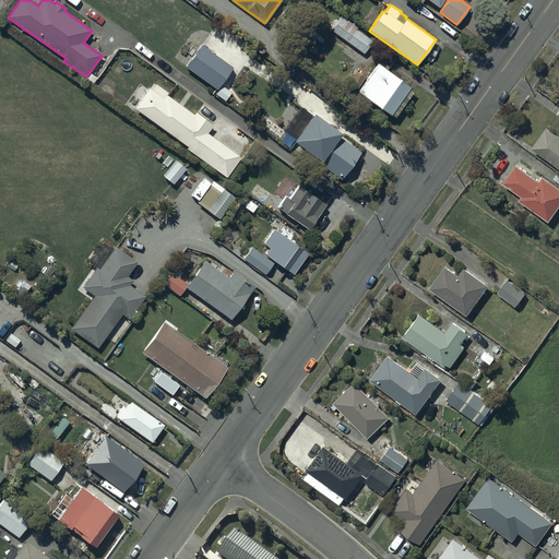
[(341,16),(331,31),(364,54),(372,42),(356,30),(357,28),(341,16)]
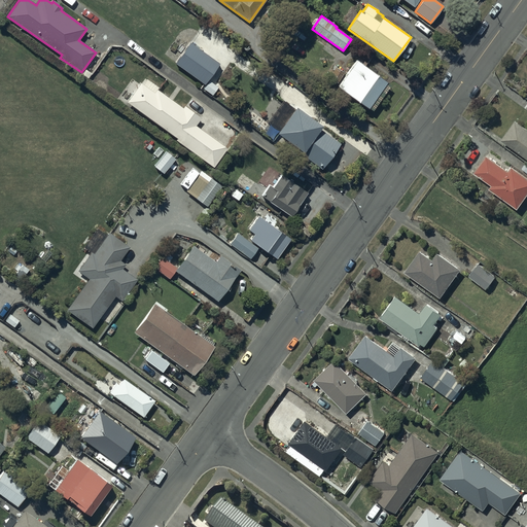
[(356,61),(338,86),(372,111),(390,84),(356,61)]
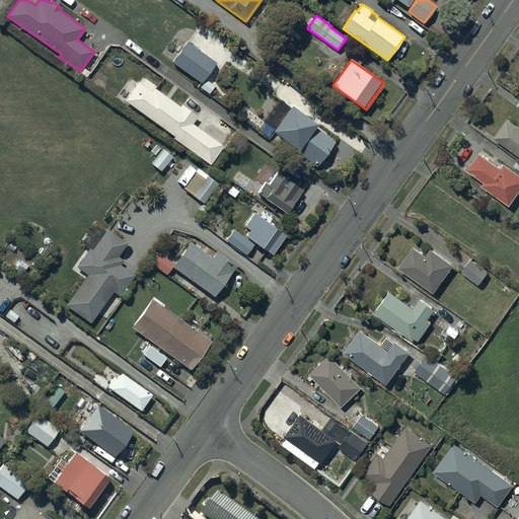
[(172,138),(210,164),(223,146),(192,124),(198,116),(182,104),(180,106),(154,88),(156,86),(145,78),(141,84),(139,82),(125,101),(174,136),(172,138)]
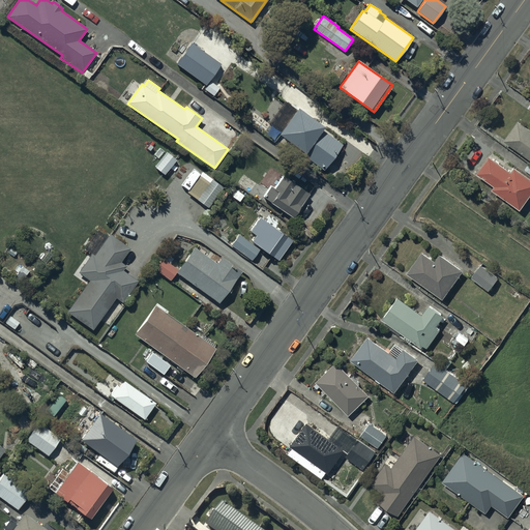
[(297,108),(277,135),(303,153),(302,154),(323,171),(342,145),(321,129),(323,127),(297,108)]
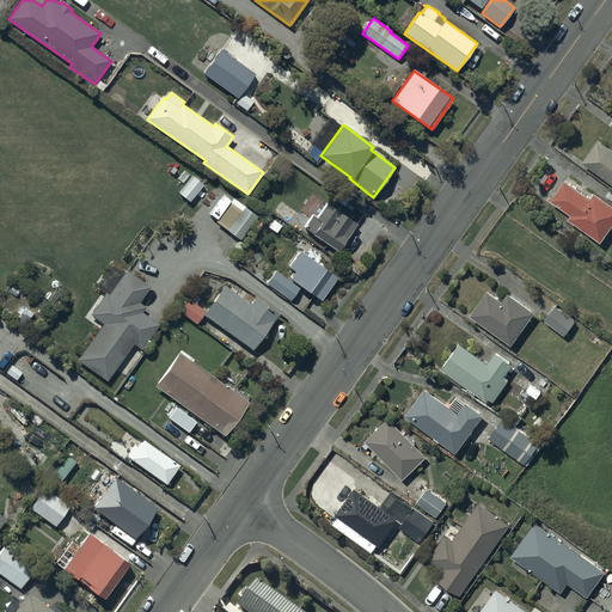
[(611,150),(598,140),(582,163),(611,184),(611,150)]
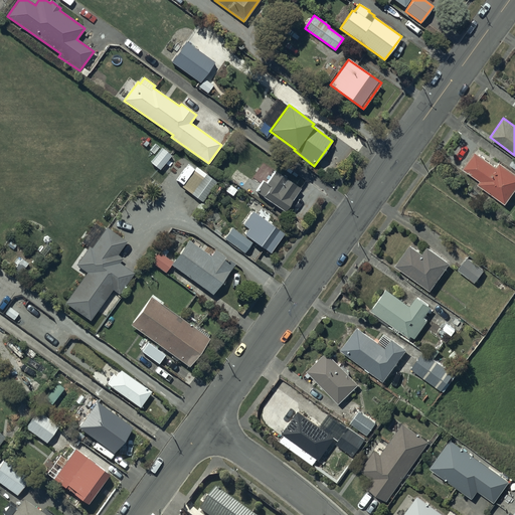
[(163,148),(152,162),(160,169),(172,155),(163,148)]
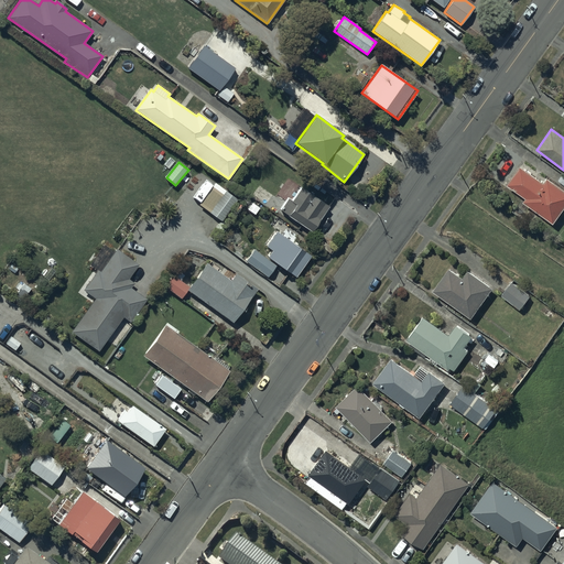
[(523,202),(553,224),(563,207),(563,190),(548,179),(544,183),(521,166),(507,185),(525,198),(523,202)]
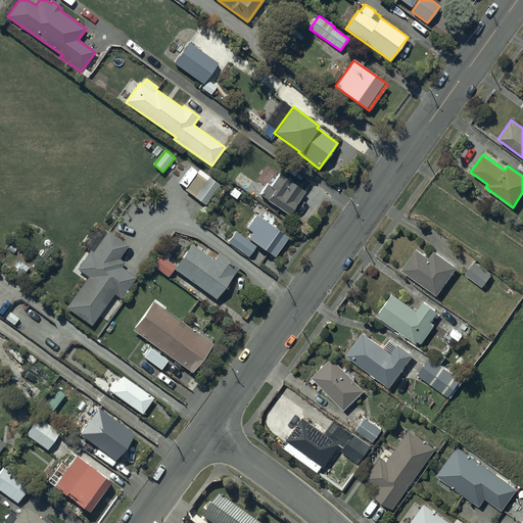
[(199,170),(185,189),(205,205),(220,185),(199,170)]
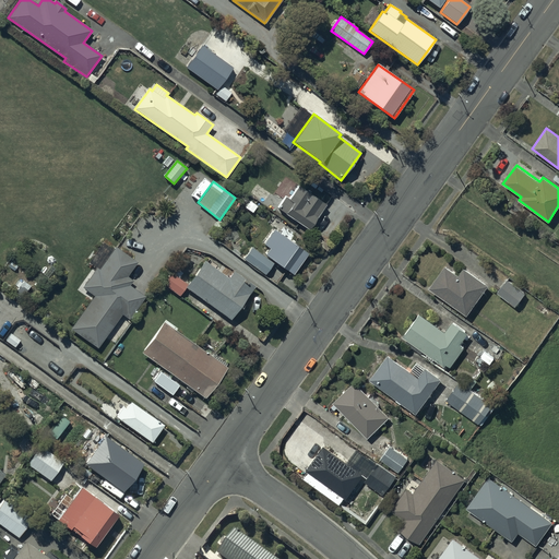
[(277,207),(308,229),(325,204),(298,186),(289,199),(286,197),(277,207)]
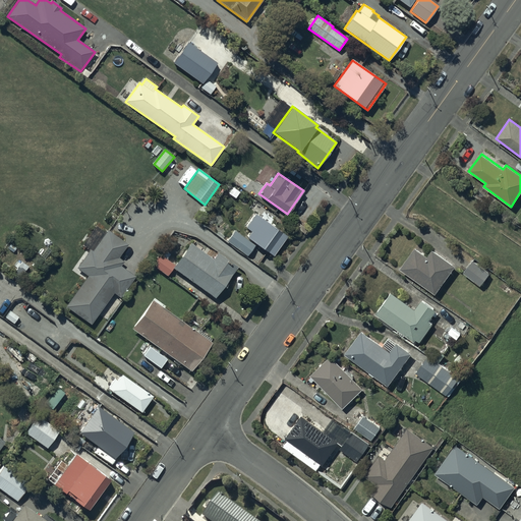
[(235,230),(227,241),(247,256),(256,244),(272,256),(286,236),(255,214),(245,227),(251,231),(246,238),(235,230)]
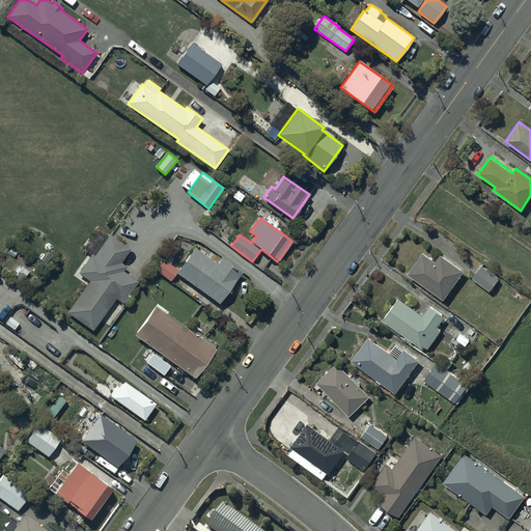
[(92,255),(79,274),(89,281),(66,312),(92,331),(115,299),(121,303),(138,281),(122,271),(126,267),(119,262),(130,249),(109,234),(108,236),(99,229),(84,249),(92,255)]
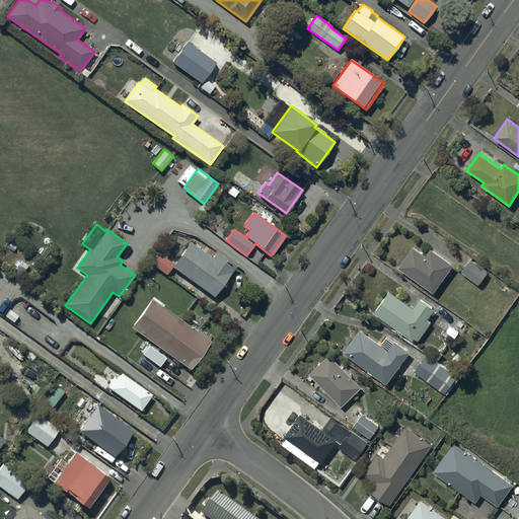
[(167,274),(172,267),(214,297),(235,267),(216,252),(213,257),(190,241),(173,264),(158,252),(151,263),(167,274)]
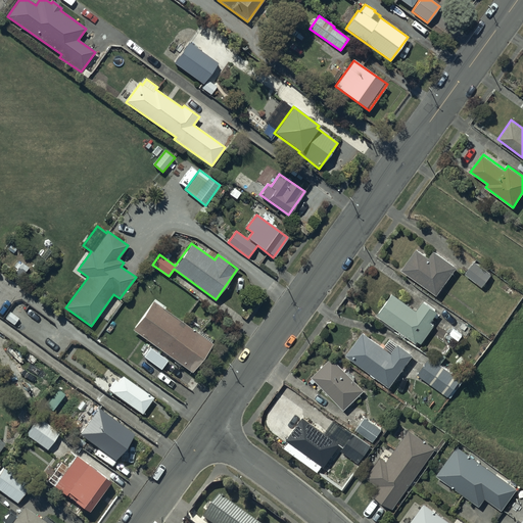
[(417,248),(400,270),(436,295),(457,267),(434,251),(429,257),(417,248)]
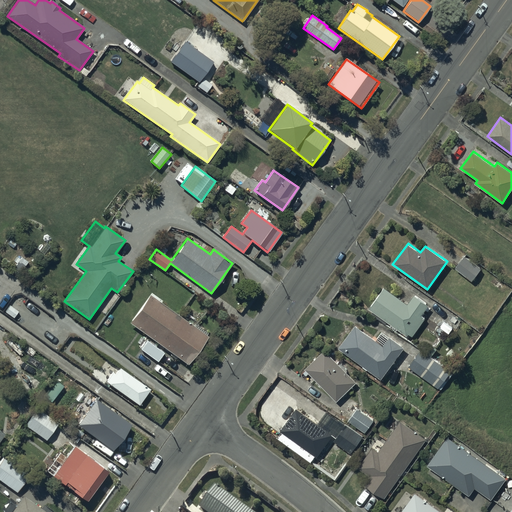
[(464,256),(455,269),(472,281),(481,269),(464,256)]
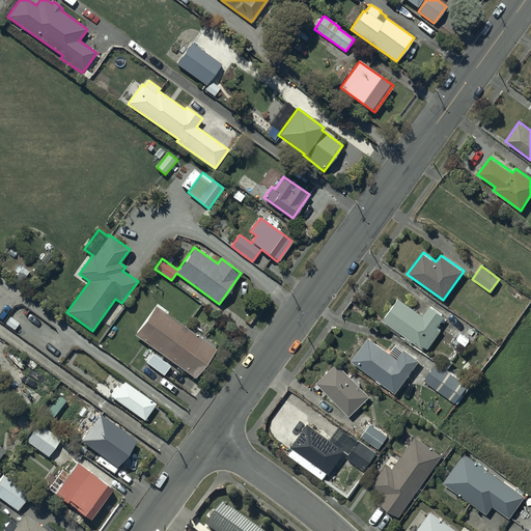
[(398,299),(383,320),(422,348),(424,345),(427,348),(440,330),(437,327),(443,316),(429,307),(423,315),(398,299)]
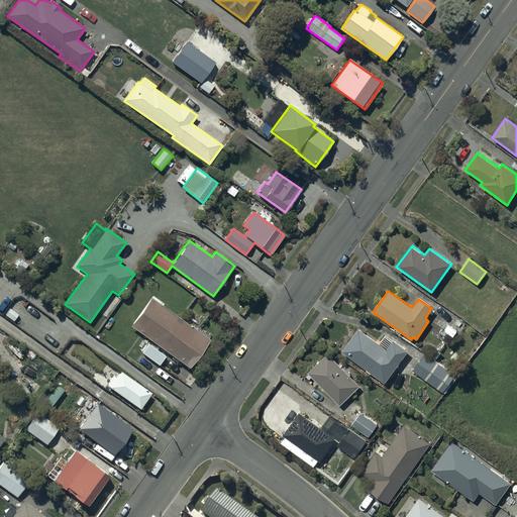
[(130,326),(189,369),(209,340),(208,338),(209,336),(198,328),(196,330),(150,298),(130,326)]
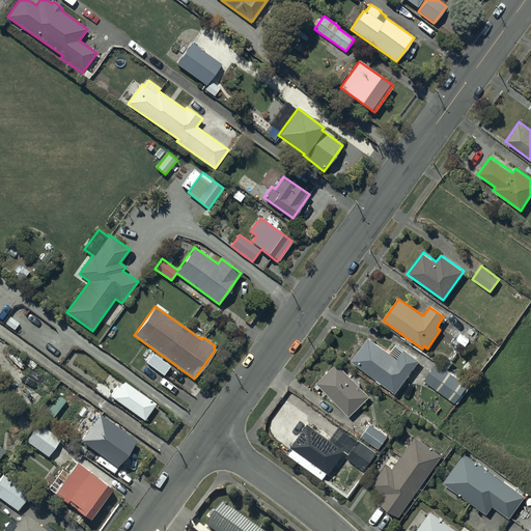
[(368,337),(351,361),(395,393),(419,361),(403,350),(402,352),(395,346),(390,354),(368,337)]
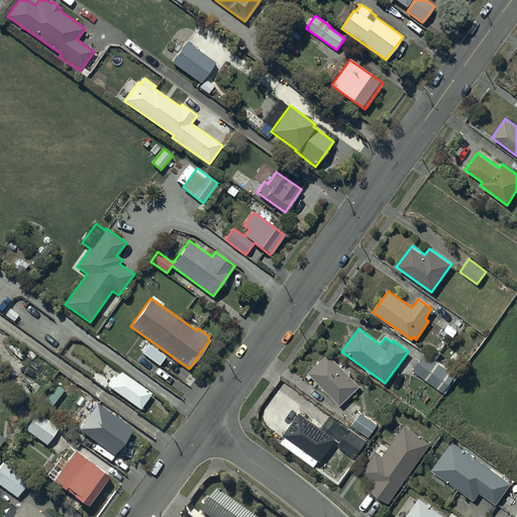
[(148,344),(142,353),(159,366),(166,356),(148,344)]
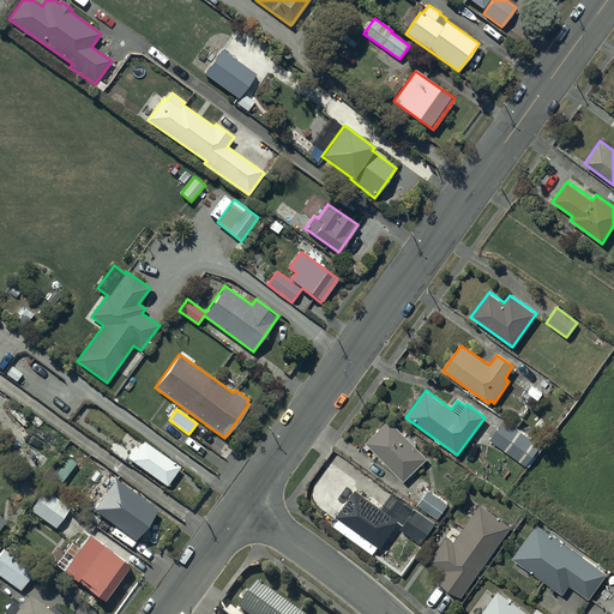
[(390,419),(365,443),(403,482),(427,459),(390,419)]
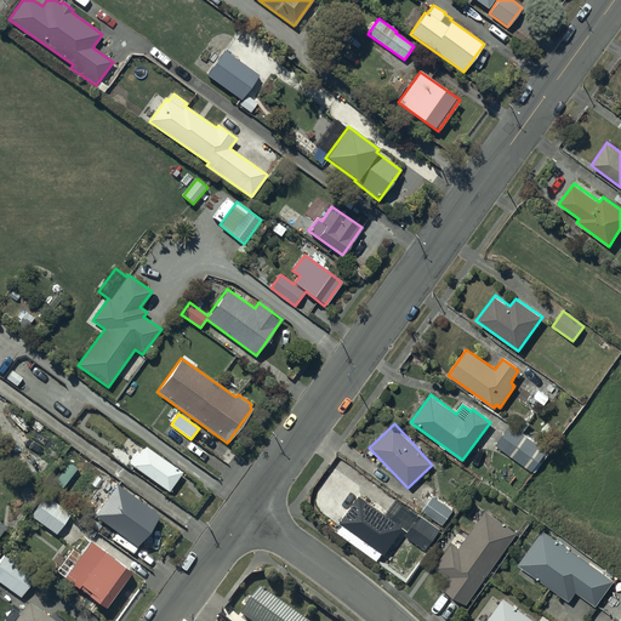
[(511,425),(496,445),(534,474),(548,454),(511,425)]
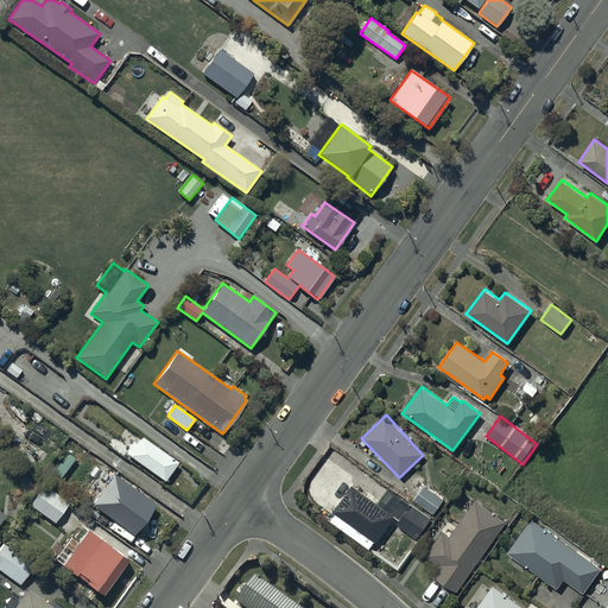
[(126,453),(164,481),(178,463),(143,437),(137,444),(134,442),(126,453)]
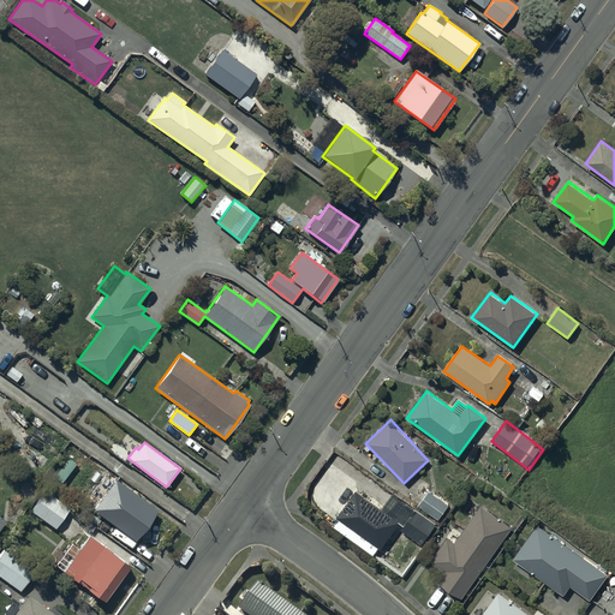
[(93,511),(135,541),(156,511),(114,481),(93,511)]
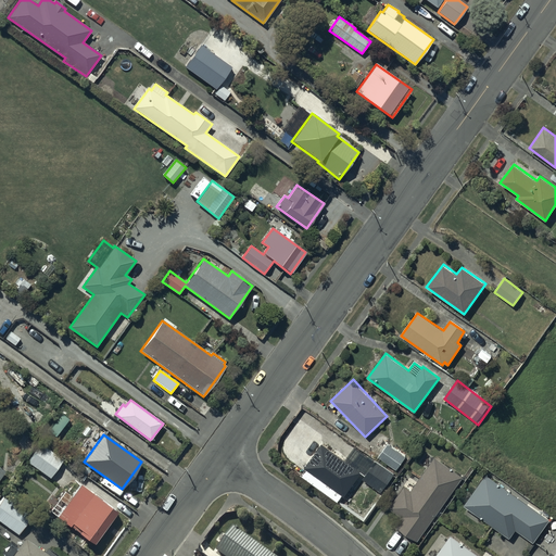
[(41,444),(28,464),(50,478),(63,459),(41,444)]
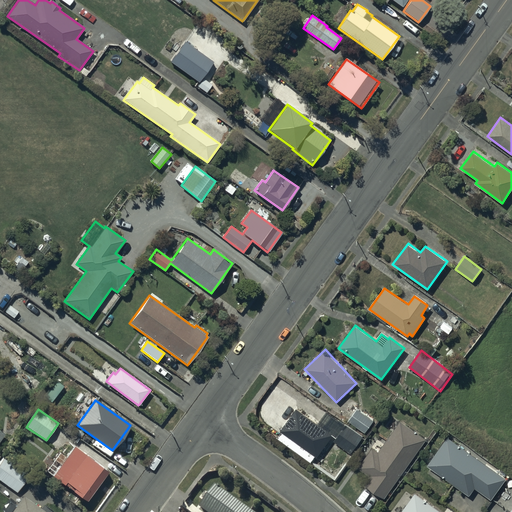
[(296,409),(280,431),(281,432),(277,438),(311,462),(315,457),(316,457),(332,434),(296,409)]
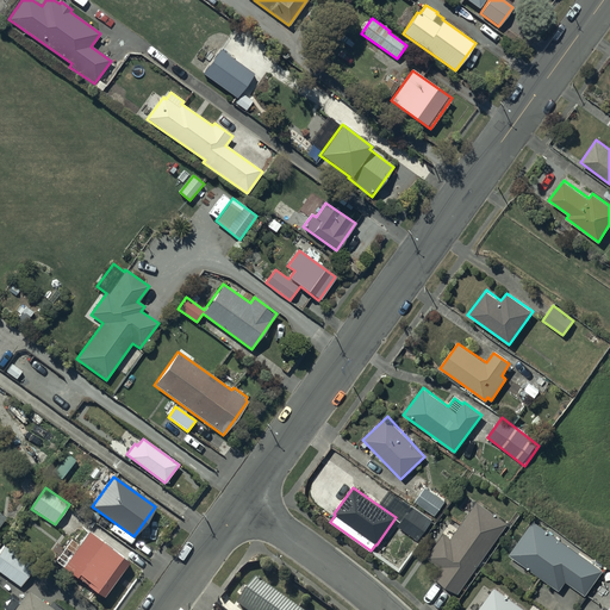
[(427,487),(416,502),(435,516),(446,502),(427,487)]
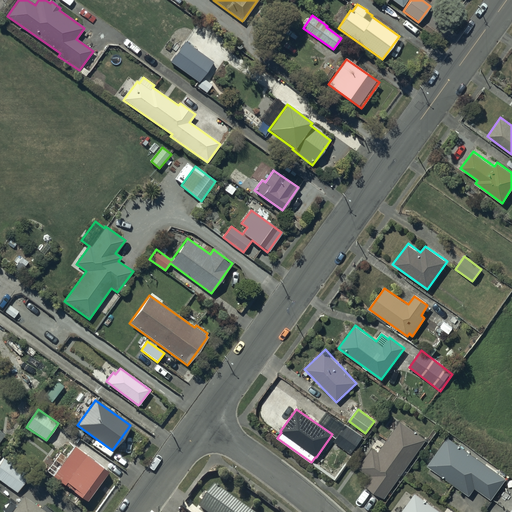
[(358,468),(369,475),(369,476),(364,483),(384,498),(425,440),(400,421),(384,444),(377,440),(372,447),(372,448),(358,468)]
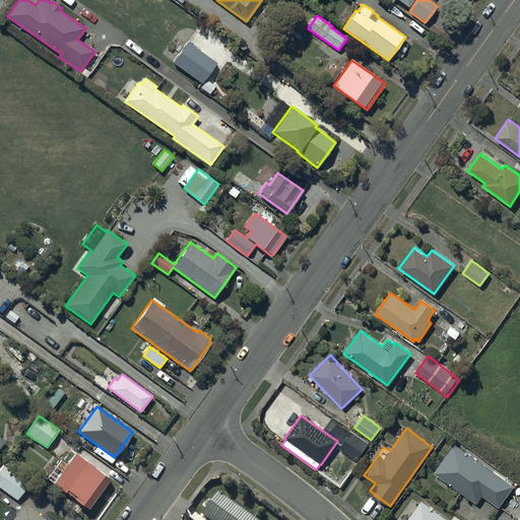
[(351,431),(339,448),(355,461),(369,444),(351,431)]
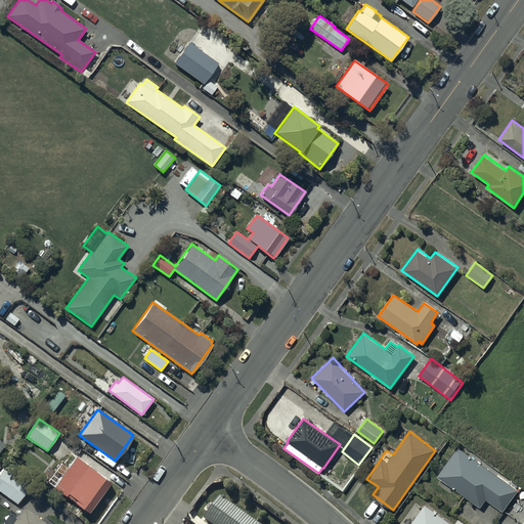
[(459,447),(437,477),(480,508),(486,499),(503,511),(518,489),(472,456),(474,453),(462,444),(460,448),(459,447)]
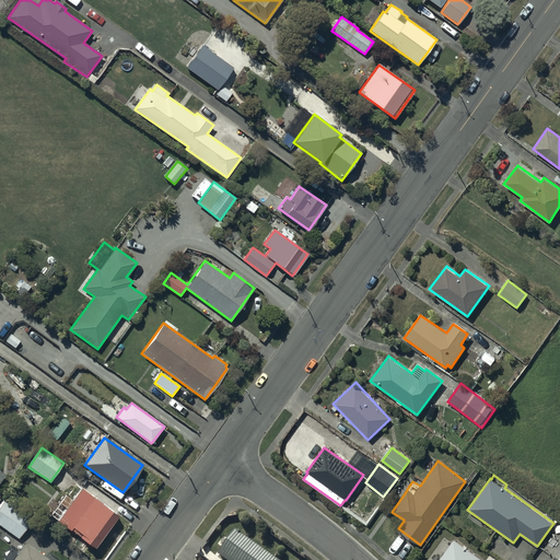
[(78,537),(94,548),(117,516),(80,489),(57,521),(74,534),(76,532),(80,534),(78,537)]
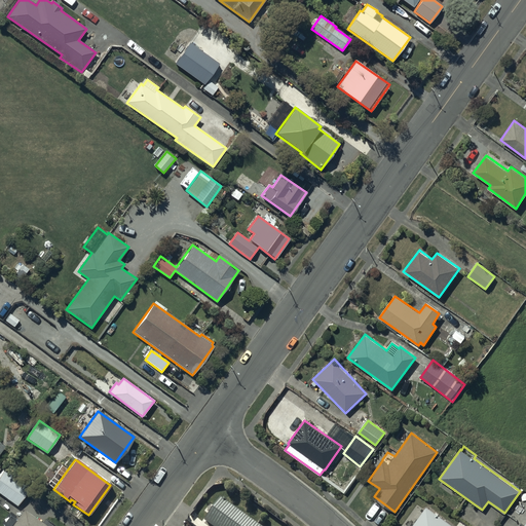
[(4,468),(0,474),(0,493),(16,505),(30,487),(4,468)]
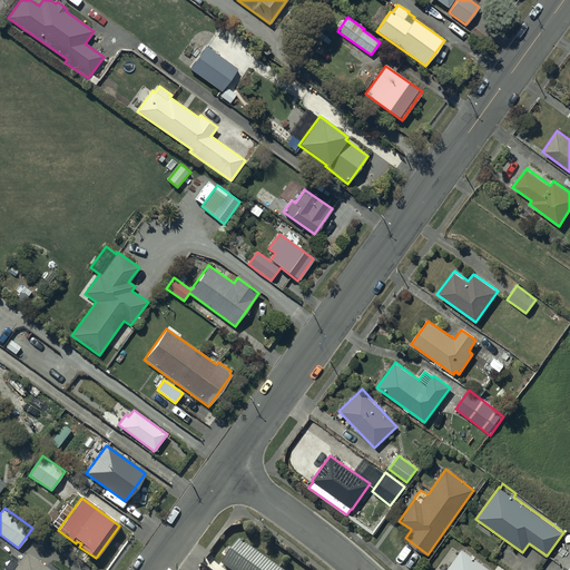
[(277,569),(239,543),(222,569),(224,569),(277,569)]
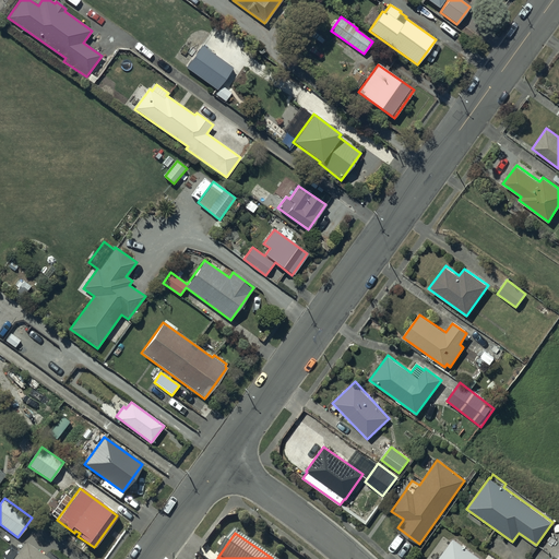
[(480,558),(453,538),(438,558),(480,558)]
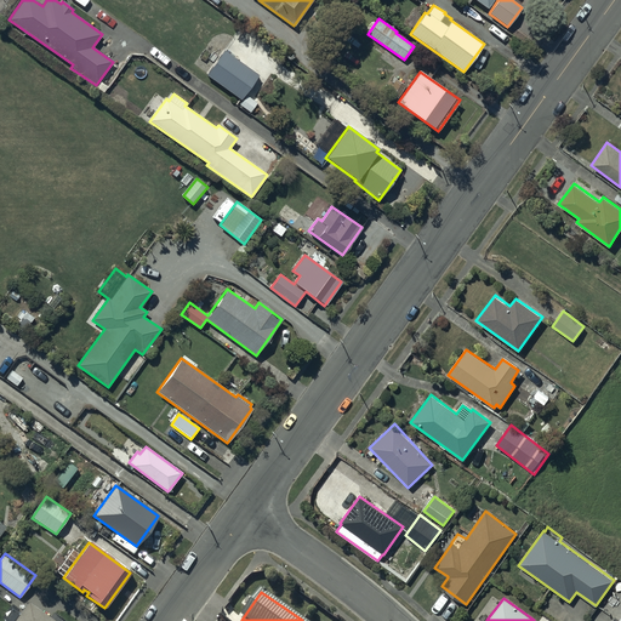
[(55,620),(28,602),(22,610),(13,604),(3,619),(5,620),(55,620)]
